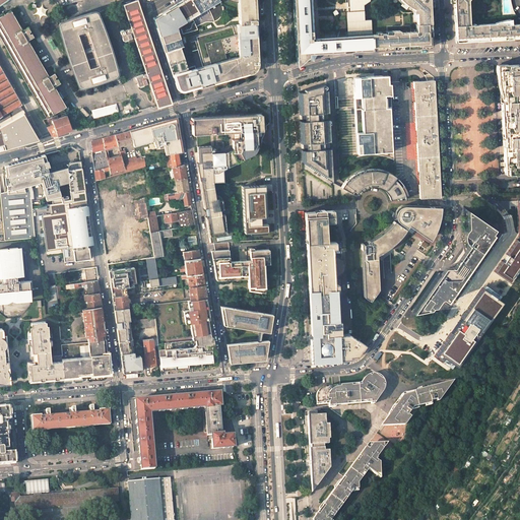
[(183,0),(157,16),(153,18),(165,52),(180,47),(183,46),(177,29),(181,28),(183,34),(197,29),(196,27),(206,22),(212,22),(215,21),(218,19),(220,17),(222,14),(222,11),(222,8),(222,5),(218,0),(183,0)]
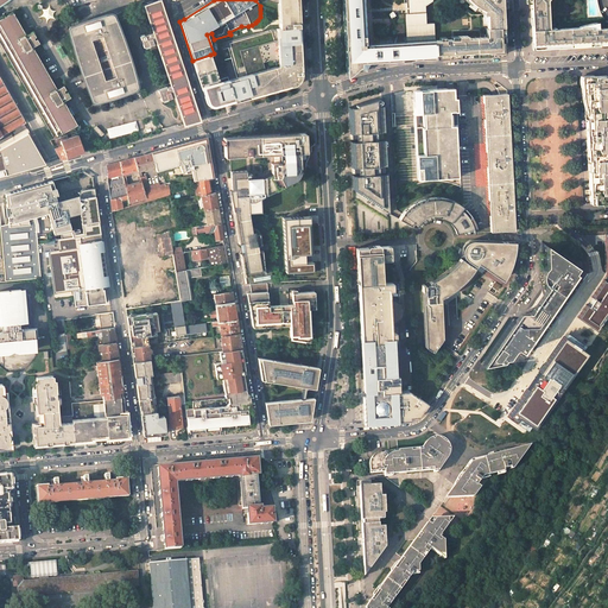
[(279,4),(280,29),(299,27),(297,0),(263,0),(264,1),(265,2),(267,4),(268,5),(271,5),(273,5),(276,5),(279,4)]
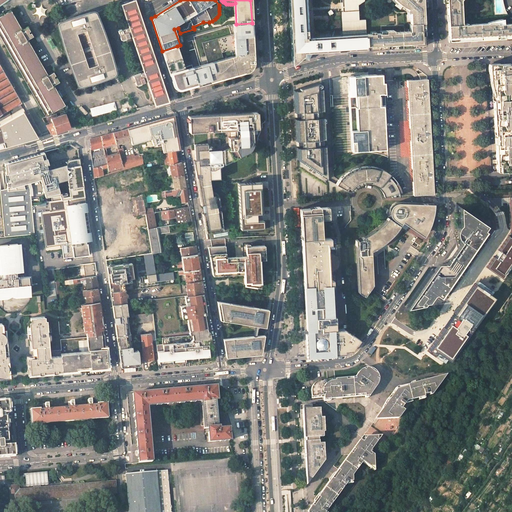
[(364,1),(363,0),(289,0),(295,63),(307,54),(367,50),(366,48),(366,31),(365,19),(358,20),(358,5),(364,1)]
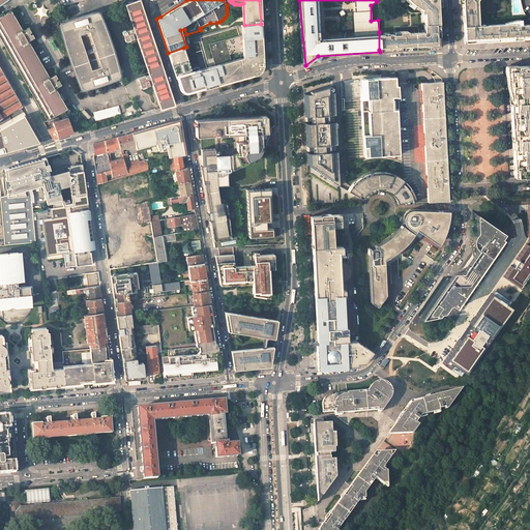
[(408,0),(409,1),(415,6),(421,9),(421,11),(424,12),(425,30),(379,32),(379,50),(395,49),(427,47),(441,47),(439,6),(440,6),(439,0),(408,0)]
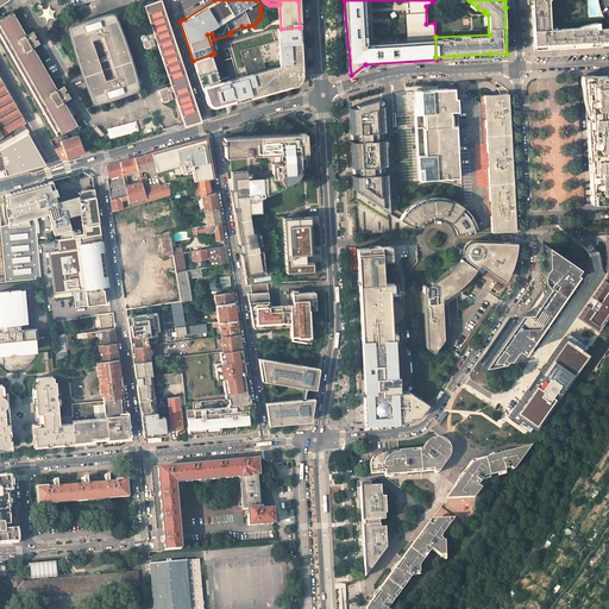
[(527,0),(528,2),(529,1),(533,49),(534,49),(548,48),(590,45),(598,45),(600,45),(600,43),(608,42),(608,26),(598,27),(597,24),(579,26),(579,27),(550,29),(547,0),(527,0)]
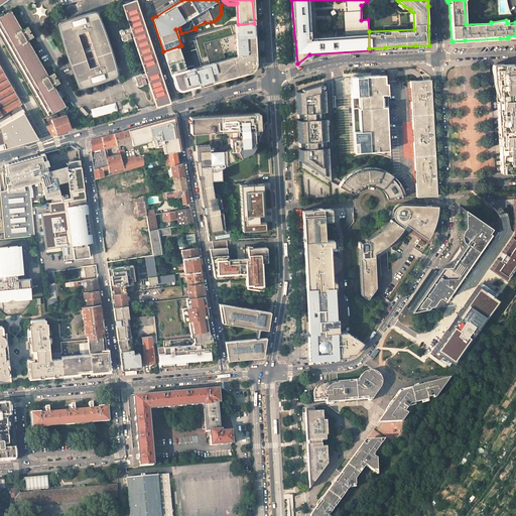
[(169,103),(136,1),(122,5),(125,12),(130,27),(127,28),(126,28),(120,29),(119,31),(122,40),(124,41),(128,40),(128,38),(131,38),(130,35),(132,34),(142,65),(145,74),(143,74),(141,74),(135,76),(134,77),(137,87),(139,88),(143,86),(143,85),(146,84),(145,81),(147,80),(156,107),(169,103)]
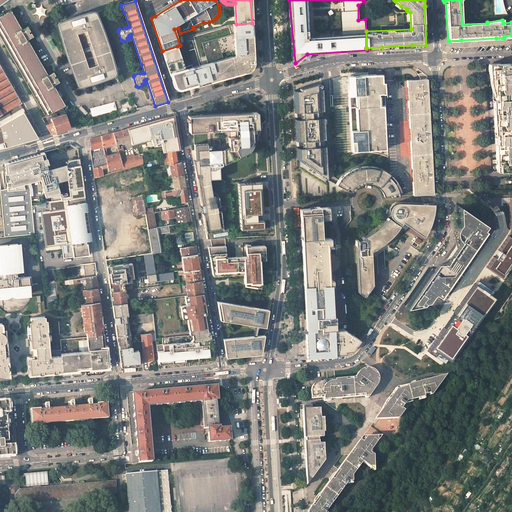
[(58,21),(76,86),(117,74),(99,9),(58,21)]
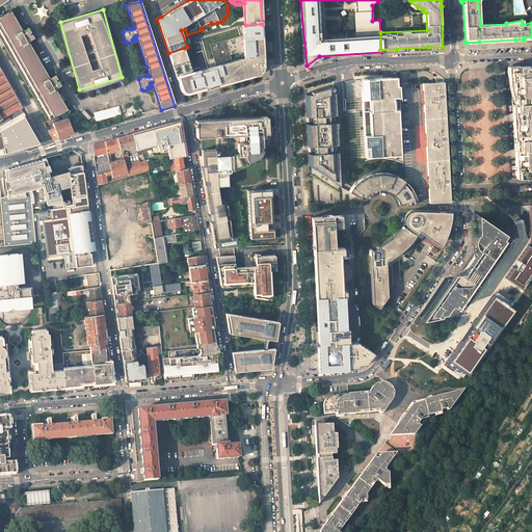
[(0,37),(47,121),(57,114),(68,109),(56,88),(61,85),(55,75),(50,78),(32,48),(28,41),(34,37),(28,27),(23,30),(20,26),(10,10),(4,15),(0,16),(0,37)]
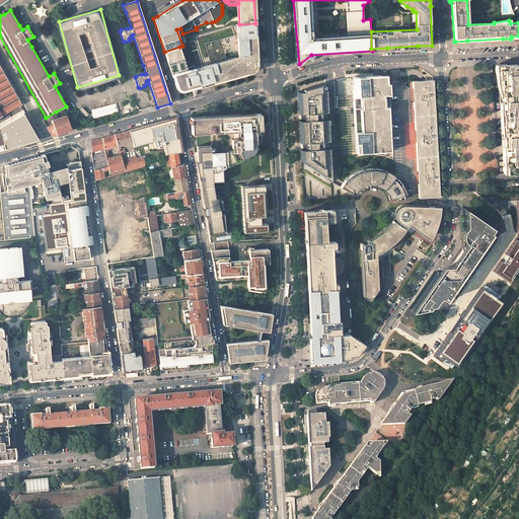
[(237,34),(221,40),(206,43),(212,64),(195,68),(197,74),(200,84),(212,81),(212,83),(230,78),(246,74),(245,71),(255,69),(252,60),(257,60),(255,23),(239,24),(236,24),(237,34)]
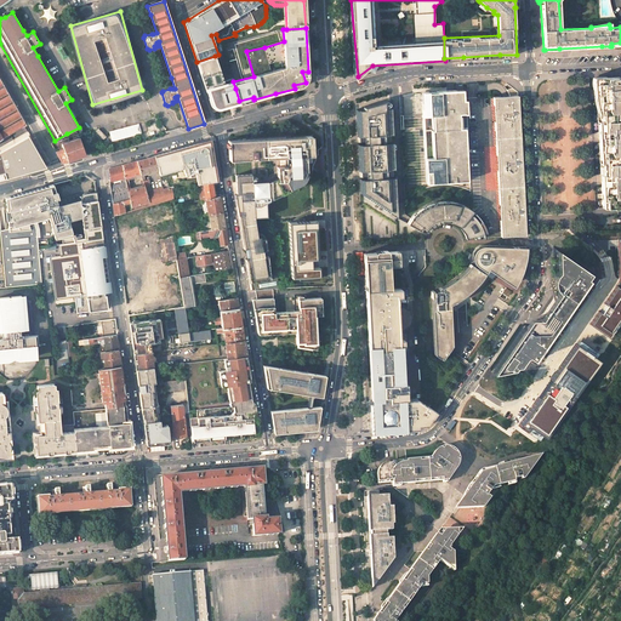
[(210,101),(212,108),(212,109),(214,110),(215,110),(216,110),(231,107),(240,103),(239,101),(235,89),(233,81),(223,81),(215,56),(197,62),(209,101),(210,101)]
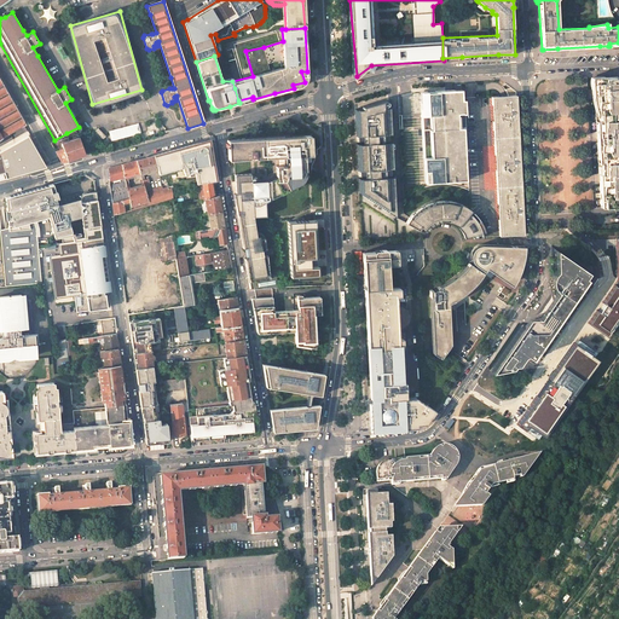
[(0,138),(23,126),(25,125),(0,77),(0,138)]
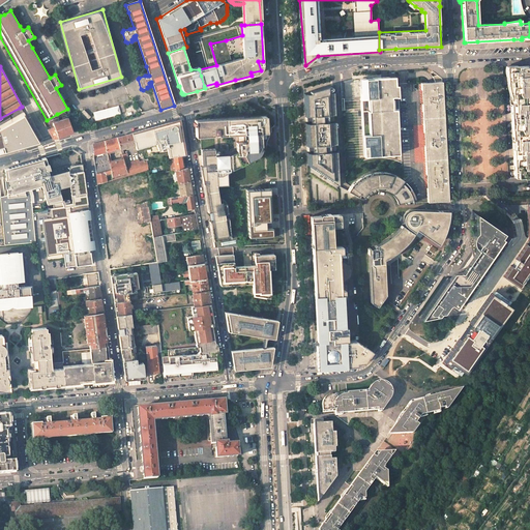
[(509,83),(509,85),(510,104),(528,102),(528,91),(529,91),(529,82),(529,80),(529,66),(506,67),(506,77),(509,77),(509,83)]
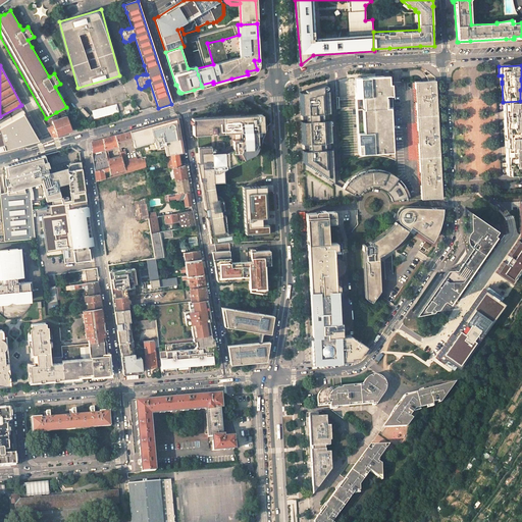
[(358,152),(396,151),(394,106),(389,106),(389,95),(395,95),(394,73),(355,75),(358,152)]
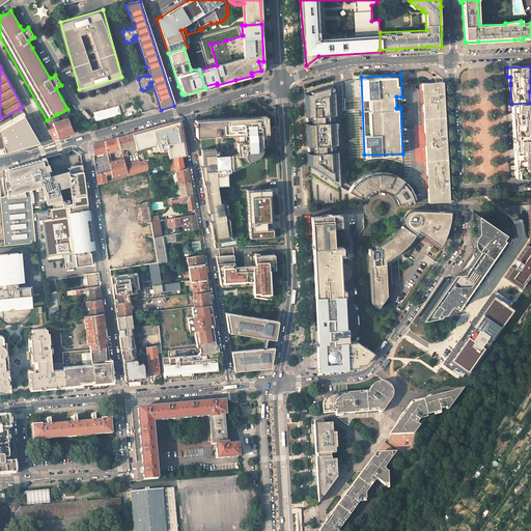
[(444,95),(443,79),(439,75),(435,76),(436,79),(436,82),(422,83),(422,90),(424,90),(424,103),(423,104),(424,124),(424,133),(426,133),(426,145),(425,145),(426,174),(427,174),(428,188),(427,188),(427,202),(449,201),(448,180),(446,138),(444,95)]
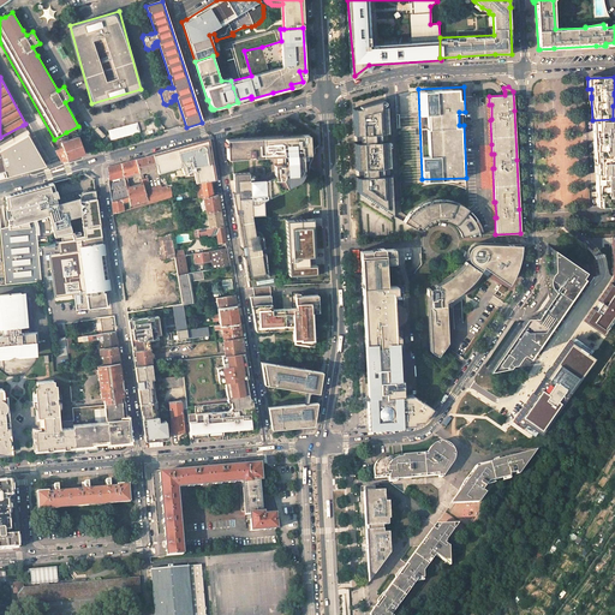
[(386,99),(352,108),(353,135),(359,135),(359,136),(357,136),(357,142),(359,142),(359,143),(354,143),(356,169),(362,169),(362,171),(358,171),(359,177),(362,177),(356,178),(357,191),(393,215),(390,175),(383,175),(382,168),(389,167),(388,141),(381,142),(381,133),(388,133),(386,99)]
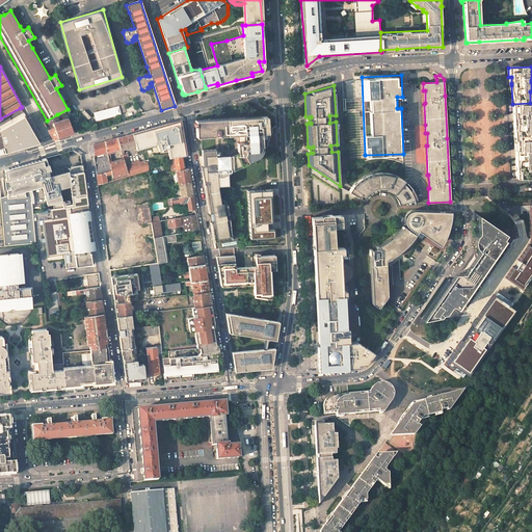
[(513,121),(514,140),(531,139),(531,127),(531,112),(530,111),(530,103),(512,104),(513,121)]
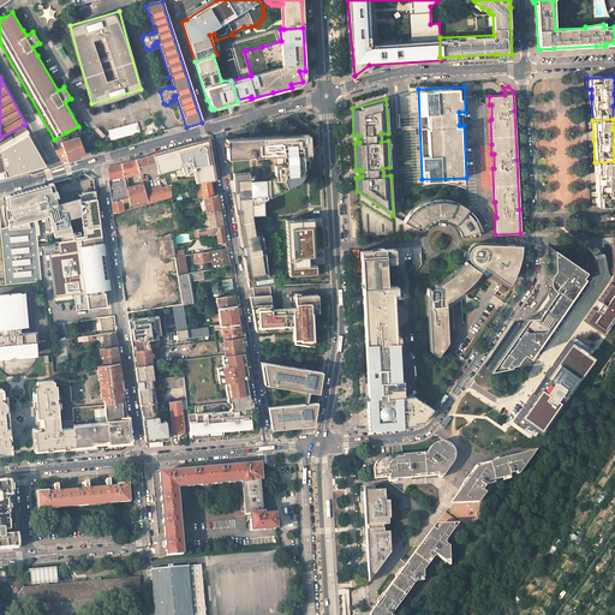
[(137,123),(108,130),(111,141),(141,132),(137,123)]
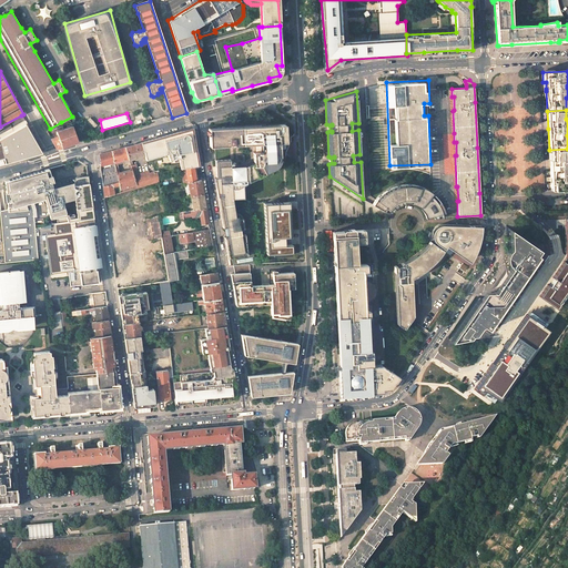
[(42,153),(24,121),(0,135),(0,164),(36,155),(42,153)]
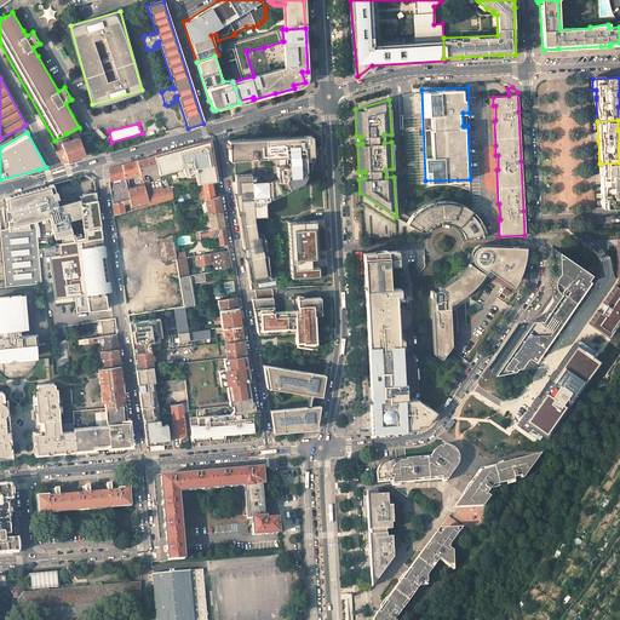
[(311,136),(285,137),(283,137),(228,141),(228,143),(227,143),(227,147),(228,147),(229,160),(279,158),(303,156),(313,155),(311,136)]
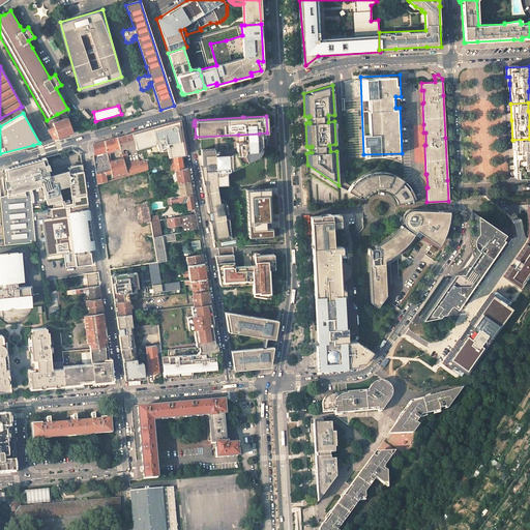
[(72,133),(67,117),(54,122),(55,126),(48,129),(53,139),(58,138),(72,133)]
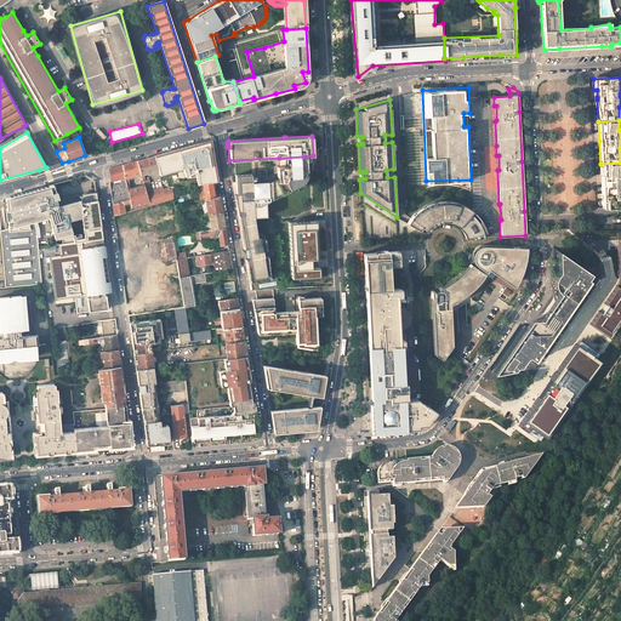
[(203,143),(181,149),(172,152),(177,170),(183,169),(186,176),(195,174),(198,186),(199,184),(203,184),(212,183),(216,182),(216,177),(215,174),(216,174),(214,160),(211,149),(208,151),(208,149),(206,148),(205,147),(204,147),(203,143)]
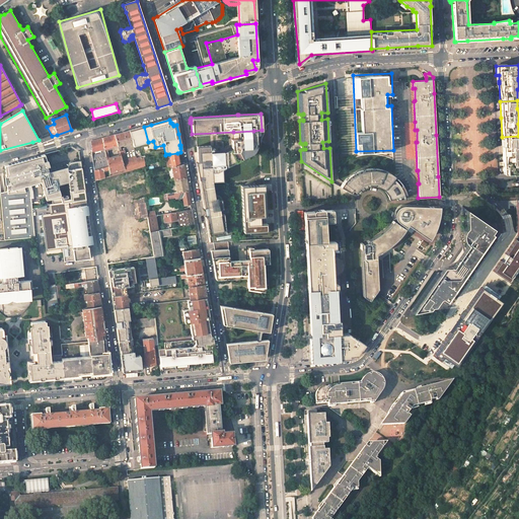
[(133,146),(148,142),(144,127),(129,131),(132,142),(133,146)]
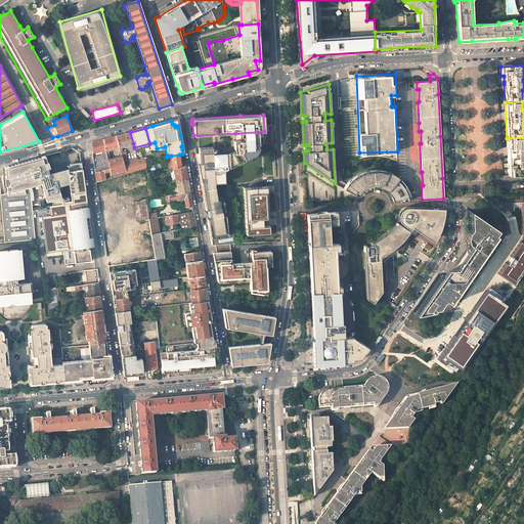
[(130,132),(116,136),(119,146),(119,147),(121,146),(133,143),(130,132)]
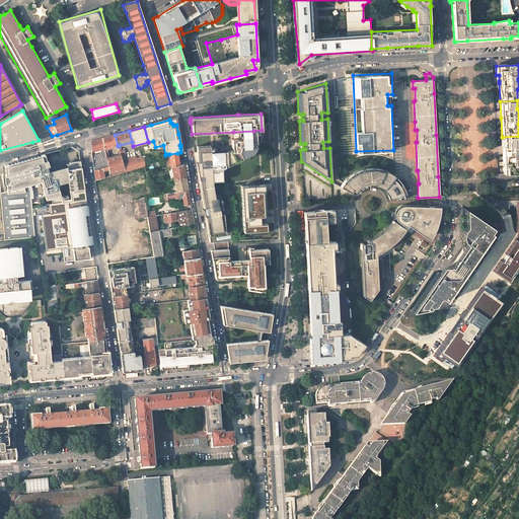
[(222,168),(248,155),(249,155),(251,153),(252,152),(253,150),(255,147),(255,145),(256,142),(255,139),(255,138),(254,138),(254,135),(253,131),(233,132),(233,139),(231,139),(231,148),(215,156),(211,156),(212,181),(223,180),(222,168)]
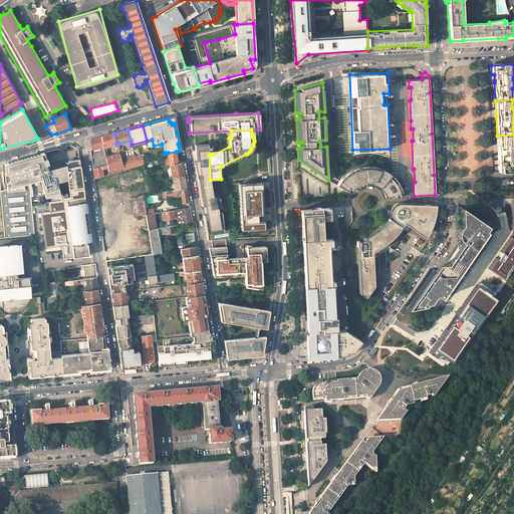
[(113,134),(101,137),(103,147),(105,147),(108,146),(116,144),(113,134)]
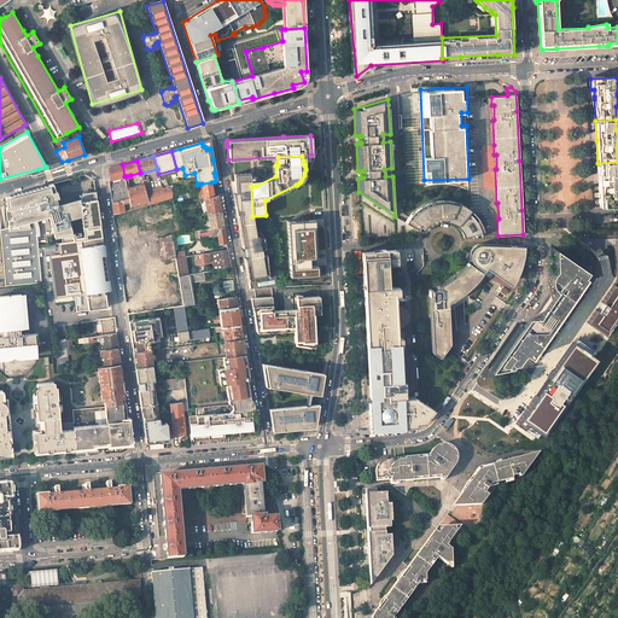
[(599,182),(599,207),(617,205),(617,168),(617,162),(598,163),(599,182)]
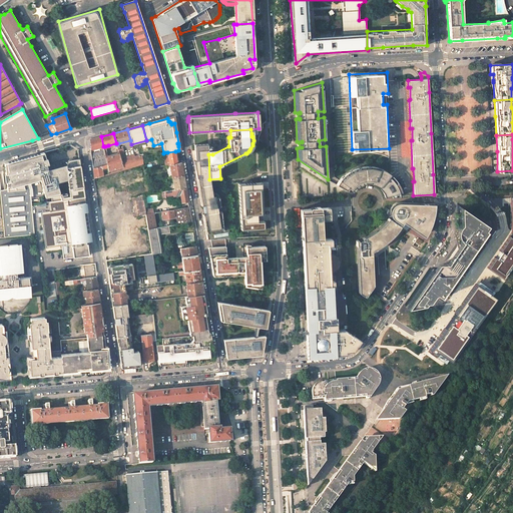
[(101,136),(89,139),(90,150),(103,146),(101,136)]
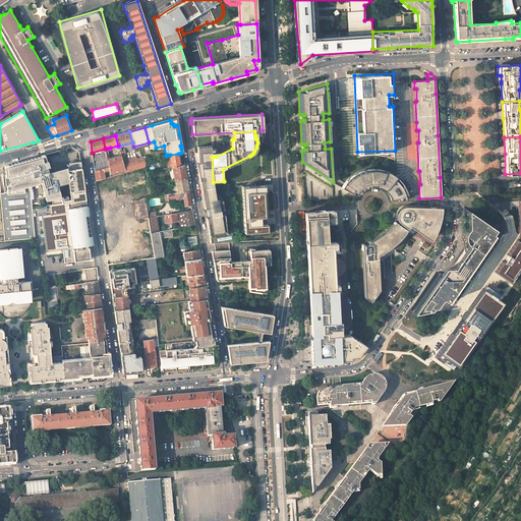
[(223,209),(222,198),(221,197),(220,196),(219,195),(217,194),(215,194),(213,182),(212,157),(211,147),(197,148),(198,164),(196,164),(205,208),(209,207),(210,216),(206,217),(209,236),(213,236),(214,242),(234,241),(233,232),(233,229),(227,230),(224,214),(220,215),(219,210),(223,209)]
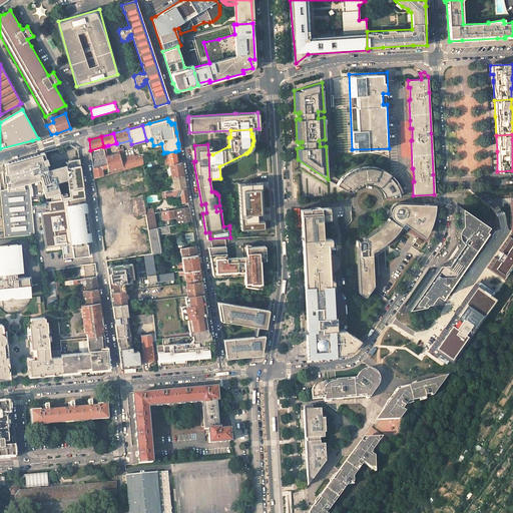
[(103,146),(90,150),(93,168),(107,164),(106,158),(105,153),(103,146)]
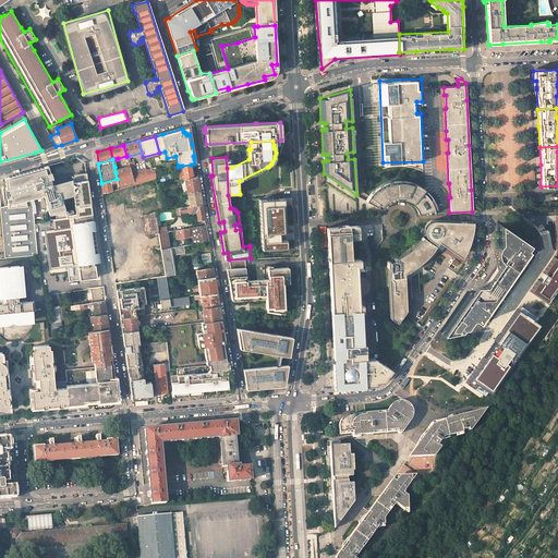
[(118,171),(116,172),(117,179),(118,183),(119,190),(135,184),(132,174),(129,164),(126,164),(128,166),(125,166),(125,169),(118,171)]
